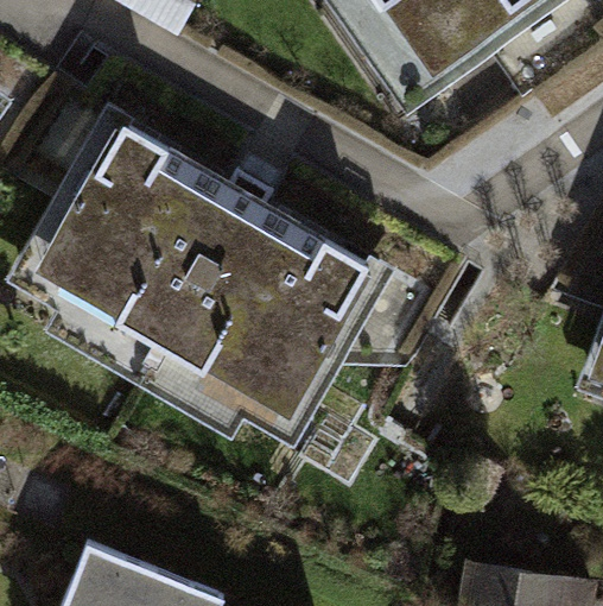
[(329,0),(413,133),(578,29),(559,0),(329,0)]
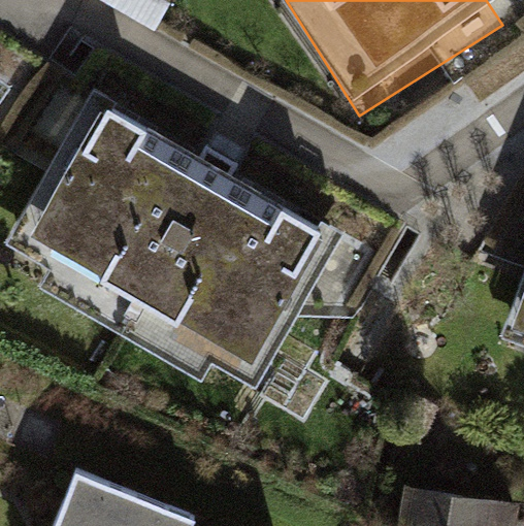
[(339,236),(90,95),(13,227),(264,369),(339,236)]
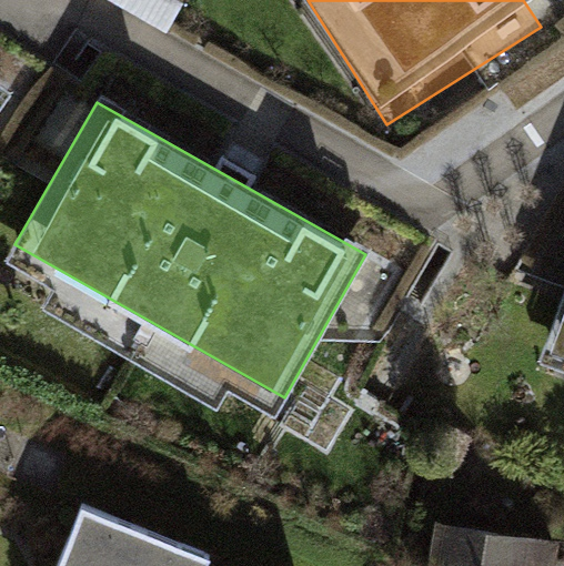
[(563,331),(550,373),(563,377),(563,331)]
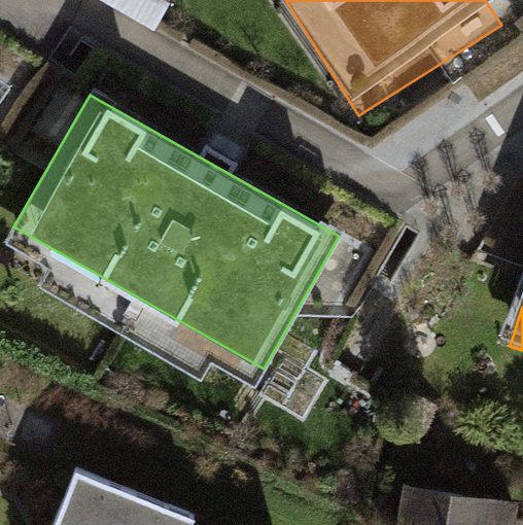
[(75,473),(54,524),(189,524),(192,519),(75,473)]
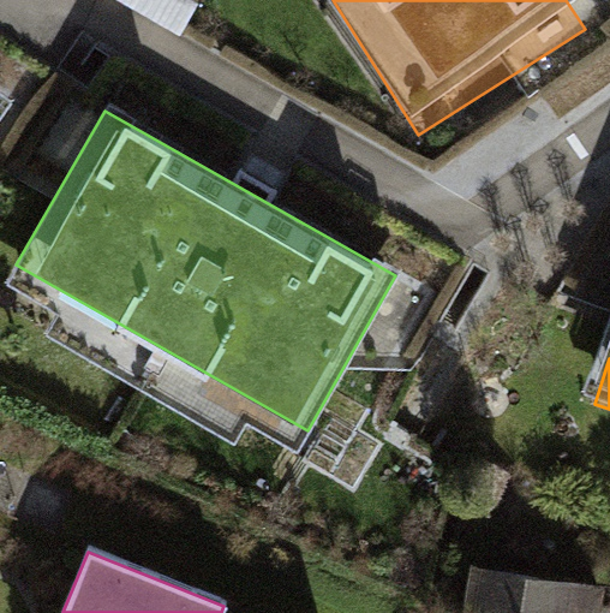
[(473,570),(465,612),(604,612),(608,589),(473,570)]
